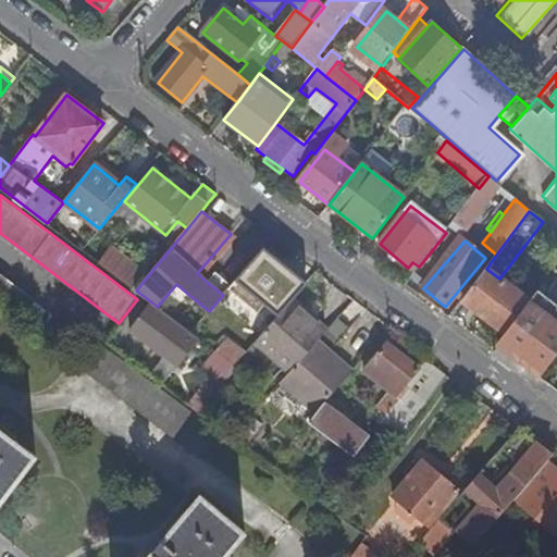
[(110,247),(98,262),(100,263),(136,291),(144,281),(147,275),(110,247)]
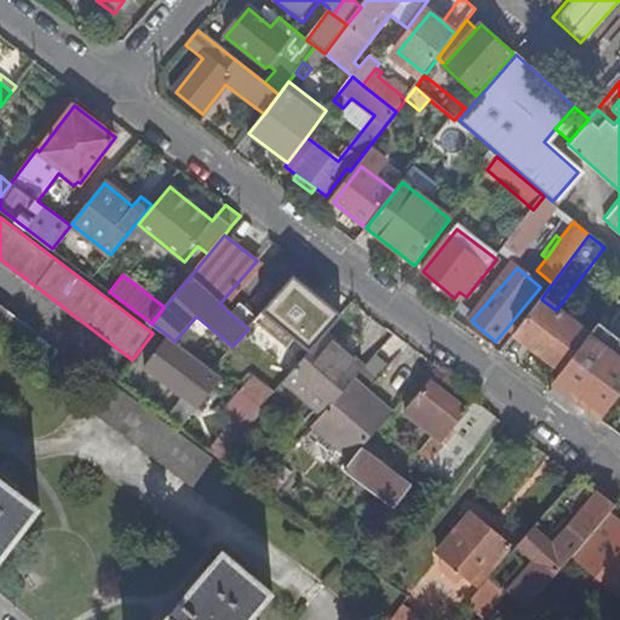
[(336,313),(294,279),(271,306),(290,323),(283,329),(304,348),(336,313)]
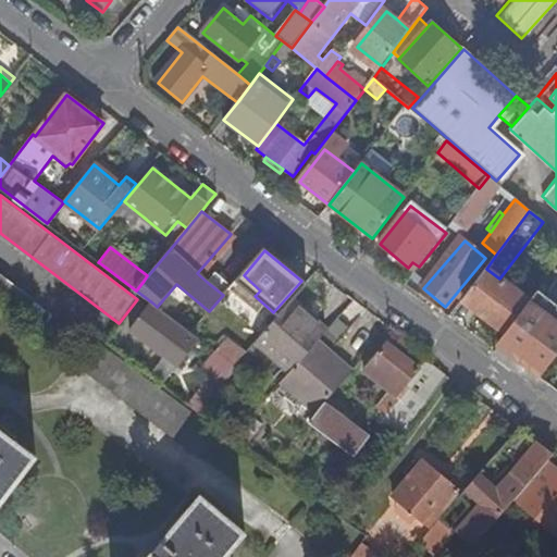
[(412,262),(408,268),(416,273),(419,267),(412,262)]
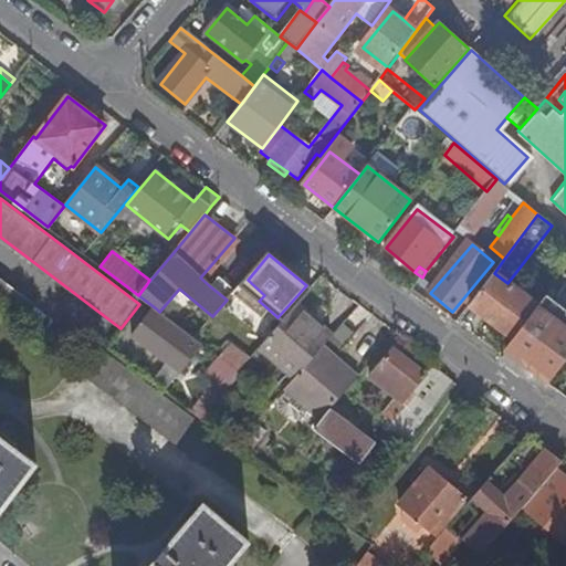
[(507,283),(494,273),(469,306),(513,339),(535,310),(537,306),(507,283)]
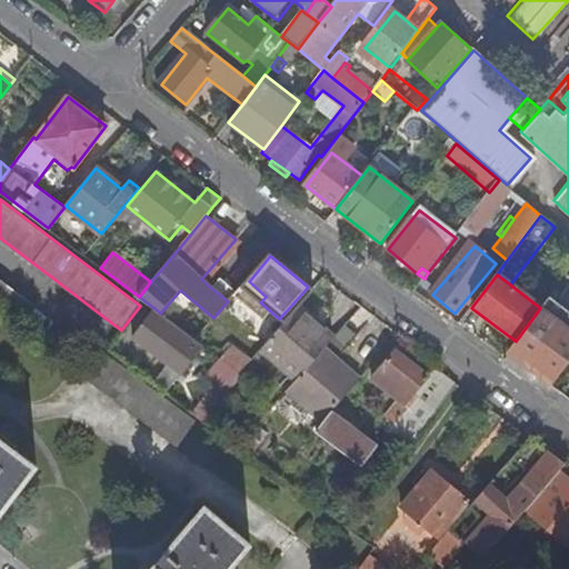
[(0,278),(0,300),(23,318),(35,305),(0,278)]
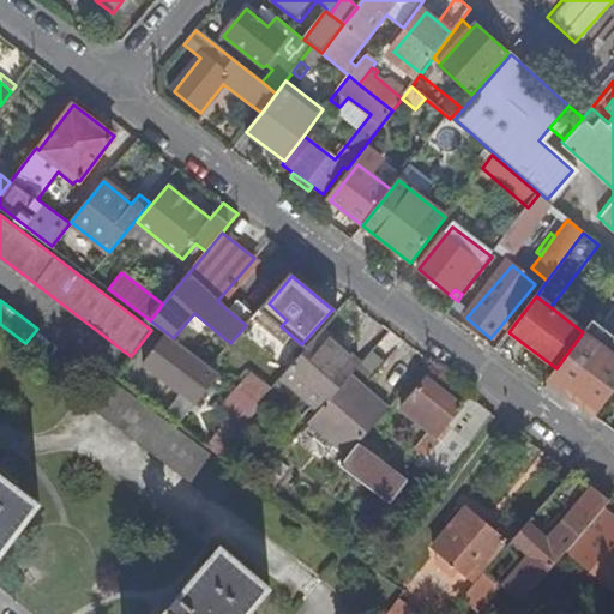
[(256,314),(238,300),(228,311),(246,325),(256,314)]
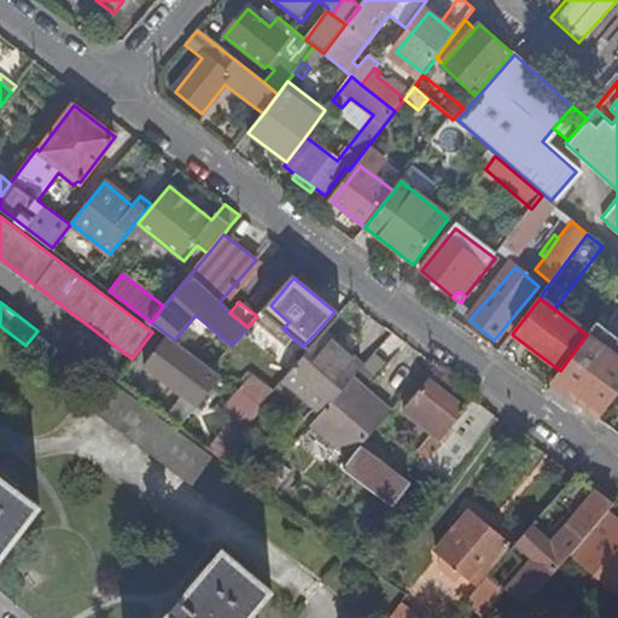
[(560,371),(549,384),(559,390),(560,388),(576,398),(573,402),(598,420),(617,392),(617,337),(596,322),(587,334),(584,338),(560,371)]
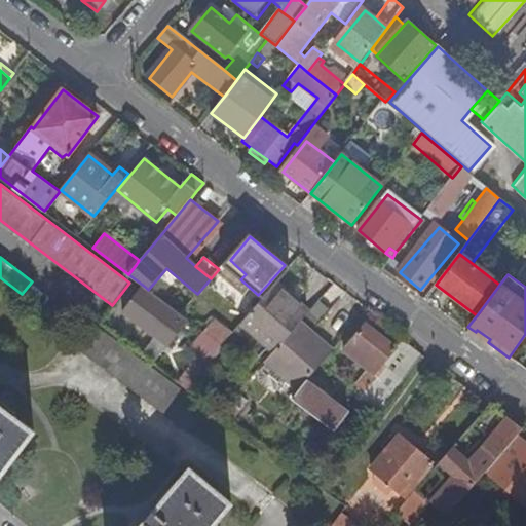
[(292,294),(278,280),(241,323),(274,350),(265,362),(298,389),(333,349),(300,321),(308,311),(291,296),(292,294)]
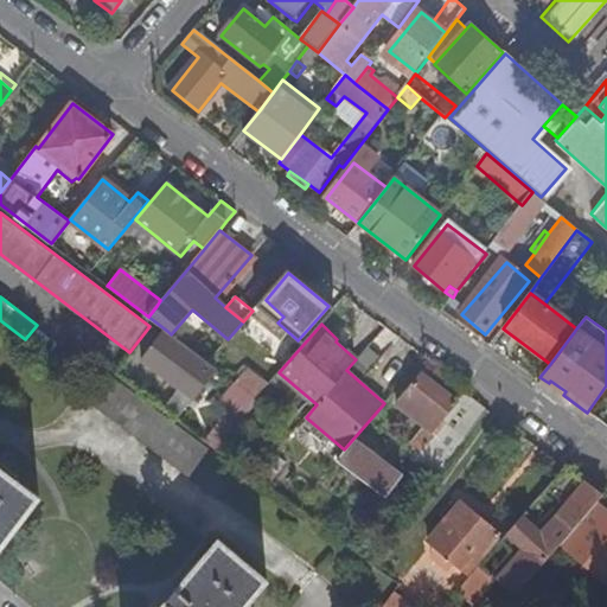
[(200,390),(217,369),(208,362),(171,334),(167,331),(153,349),(193,381),(191,382),(200,390)]
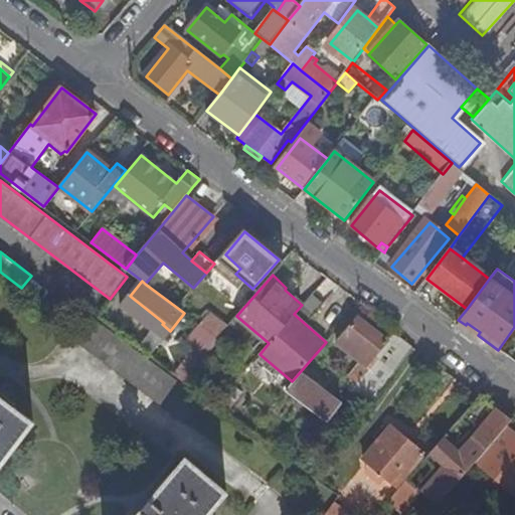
[(55,294),(46,307),(68,324),(77,310),(55,294)]
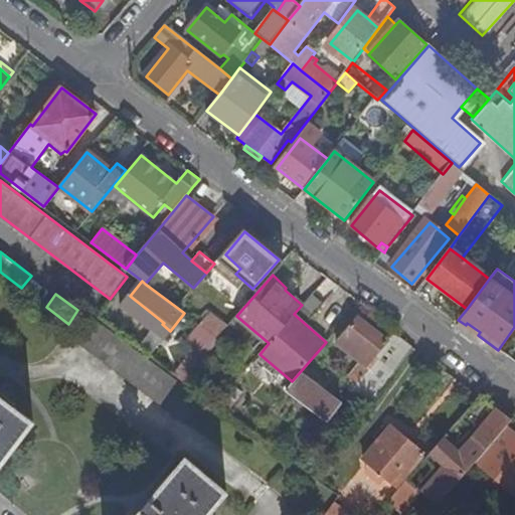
[(201,399),(83,312),(68,333),(185,420),(201,399)]
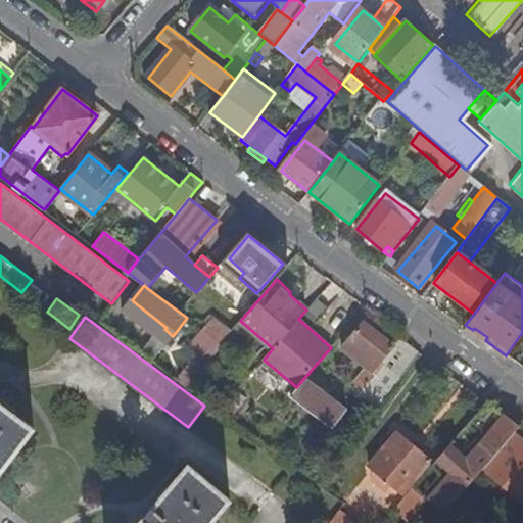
[(212,319),(202,329),(221,343),(230,332),(212,319)]
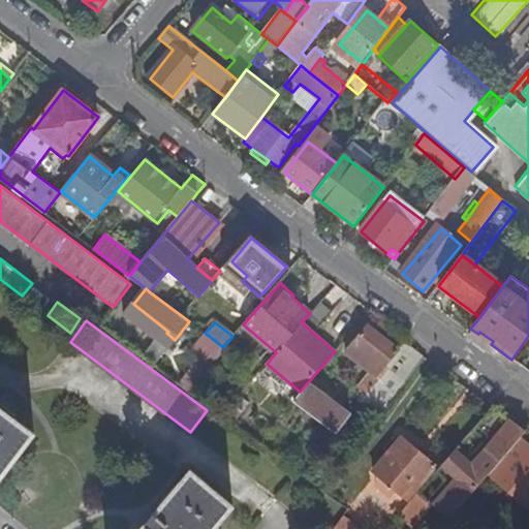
[(384,365),(398,349),(366,324),(345,351),(371,371),(359,387),(368,394),(391,369),(384,365)]
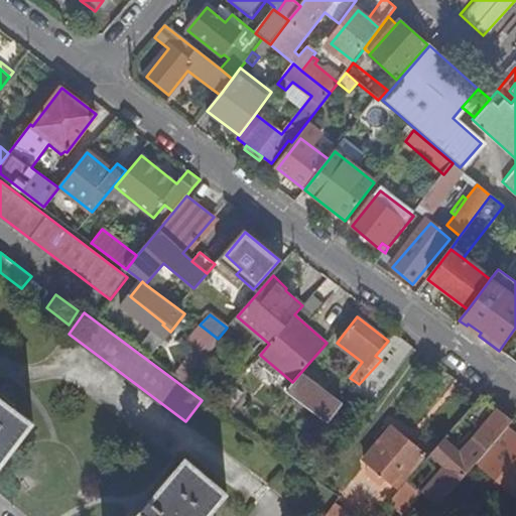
[(375,356),(381,360),(400,338),(394,334),(388,341),(375,356)]
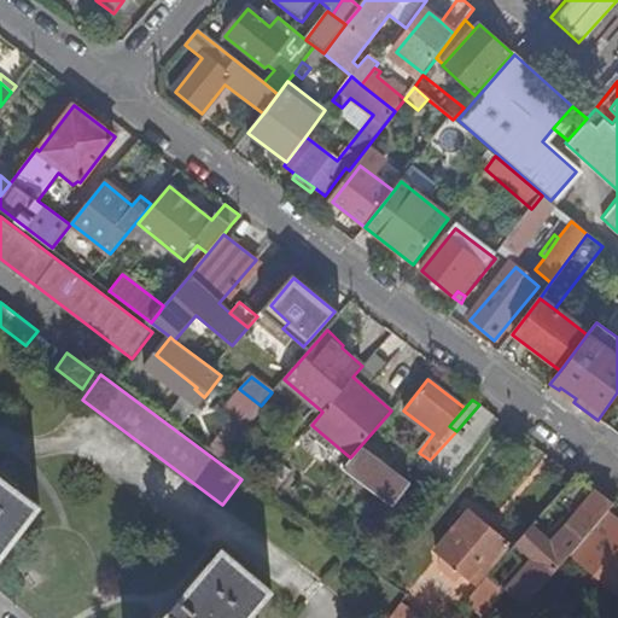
[(442,483),(494,415),(479,404),(456,431),(430,460),(423,468),(442,483)]
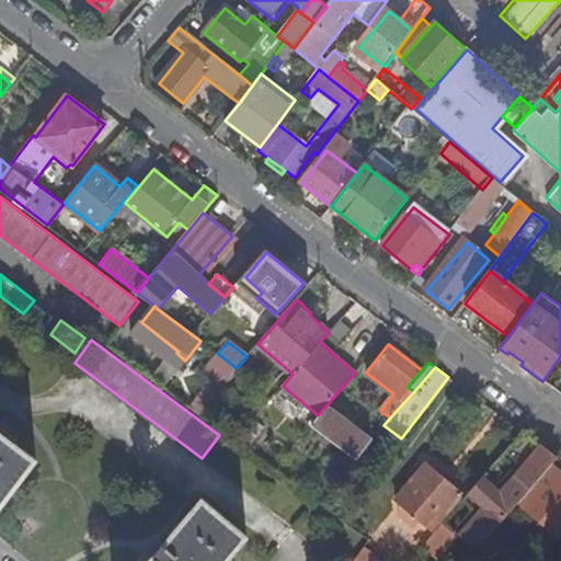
[(370,439),(328,407),(311,425),(354,458),(370,439)]
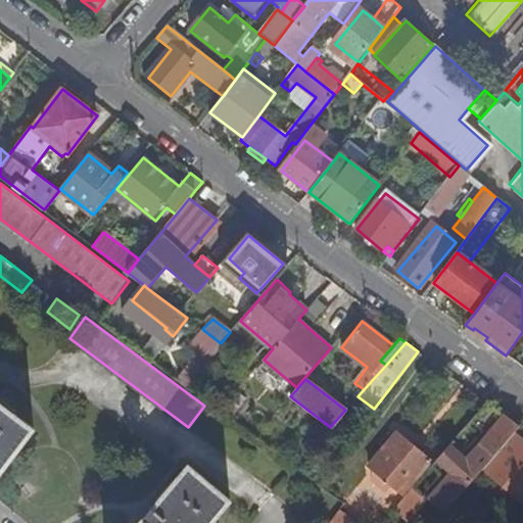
[(238,393),(222,414),(231,420),(246,399),(238,393)]
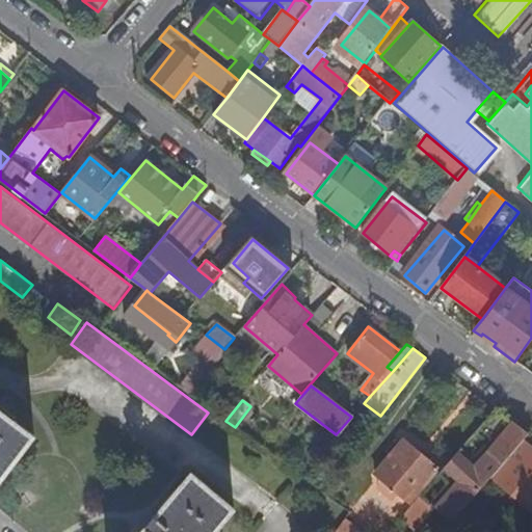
[(0,409),(0,478),(2,481),(35,437),(0,409)]
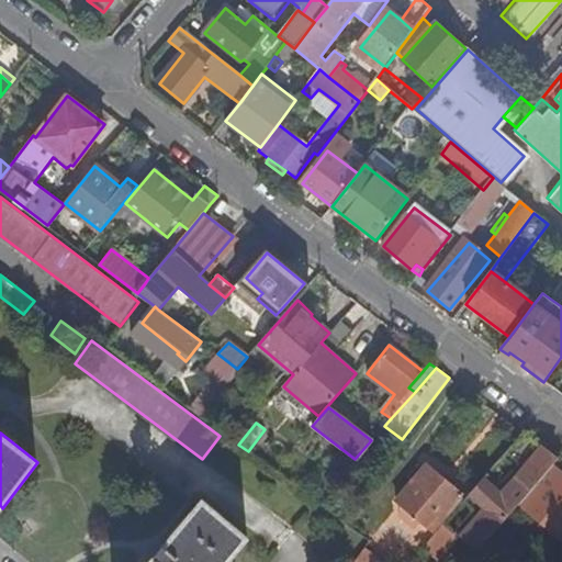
[(373,441),(371,440),(355,459),(357,460),(373,441)]
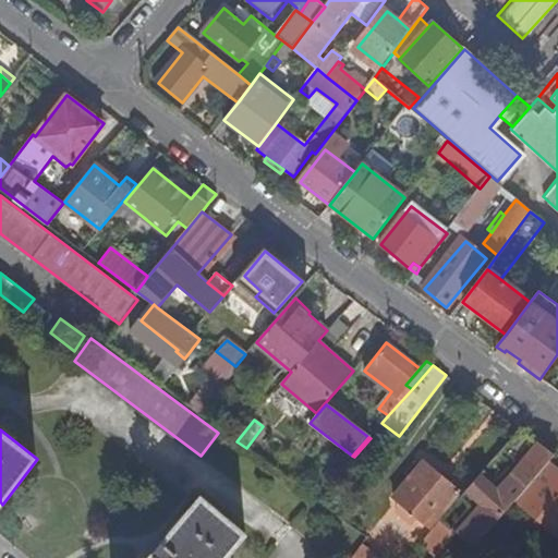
[(498,483),(483,470),(480,474),(499,490),(541,440),(536,437),(498,483)]
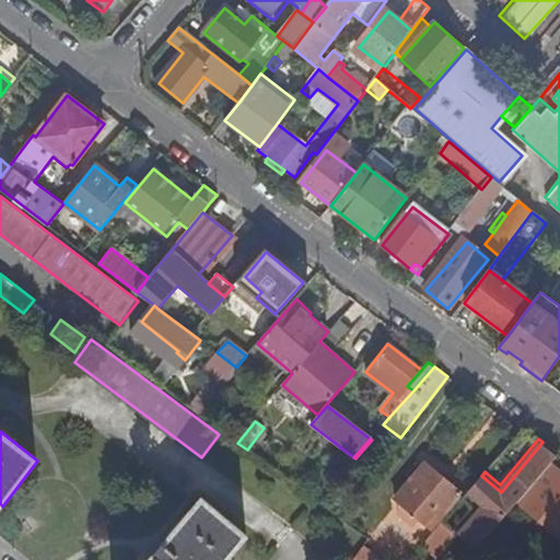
[(551,464),(559,454),(543,442),(501,492),(481,476),(467,491),(464,497),(480,511),(467,526),(448,513),(440,523),(442,524),(458,535),(477,548),(517,502),(551,464)]
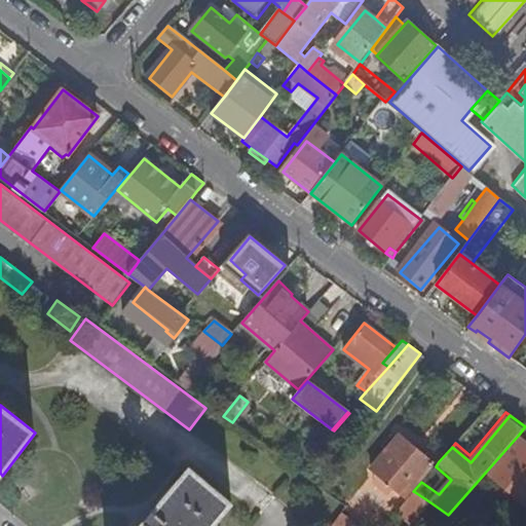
[(433,463),(400,435),(372,468),(405,496),(433,463)]
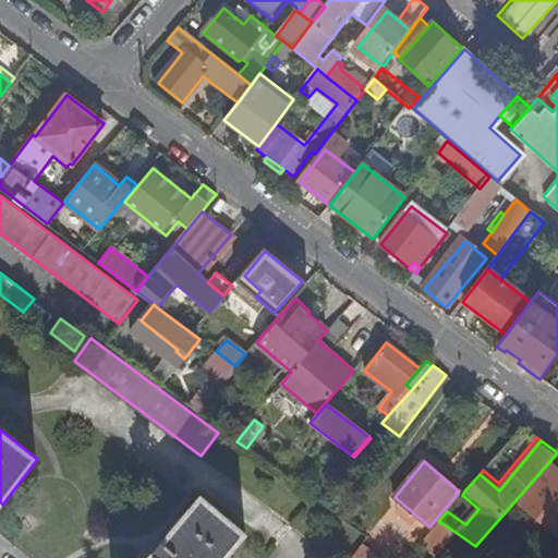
[(557,469),(549,462),(516,500),(557,534),(557,469)]
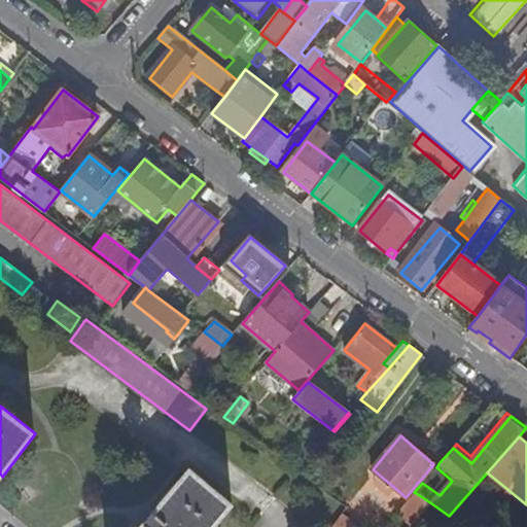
[(142,520),(146,523),(142,526),(213,526),(234,503),(192,469),(154,513),(151,510),(142,520)]
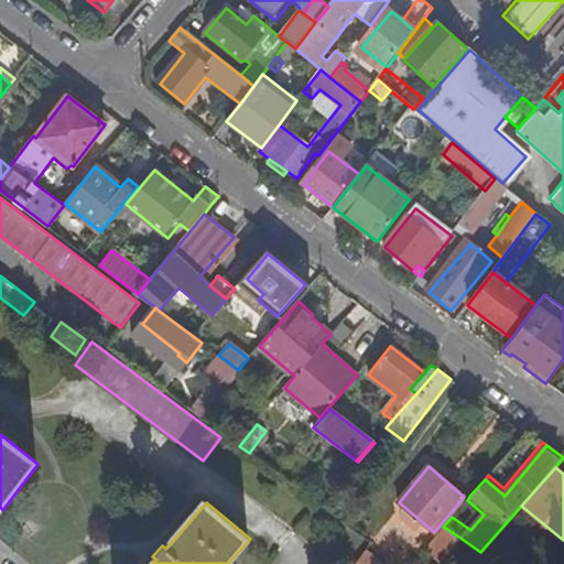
[(427,550),(442,562),(462,539),(445,528),(427,550)]
